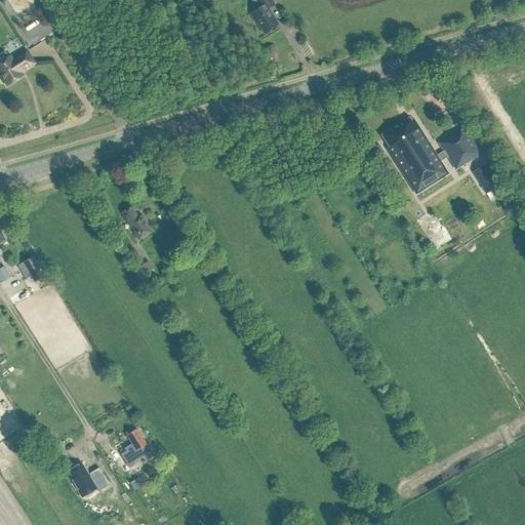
[(256,22),(264,33),(278,25),(268,8),(274,4),(271,0),(255,0),(260,7),(250,13),(255,23),(256,22)]
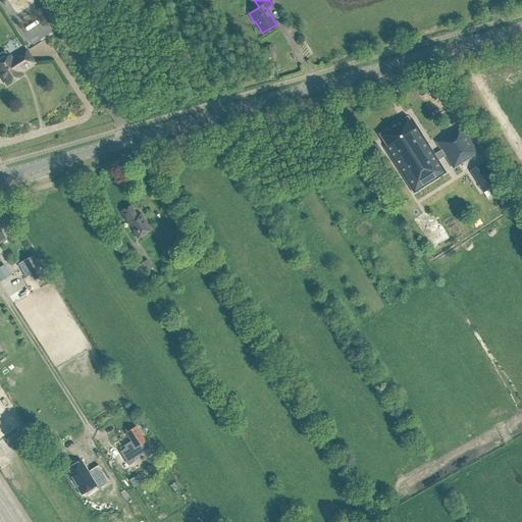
[(11,57),(0,63),(0,72),(7,84),(21,74),(20,71),(34,63),(27,51),(12,59),(11,57)]
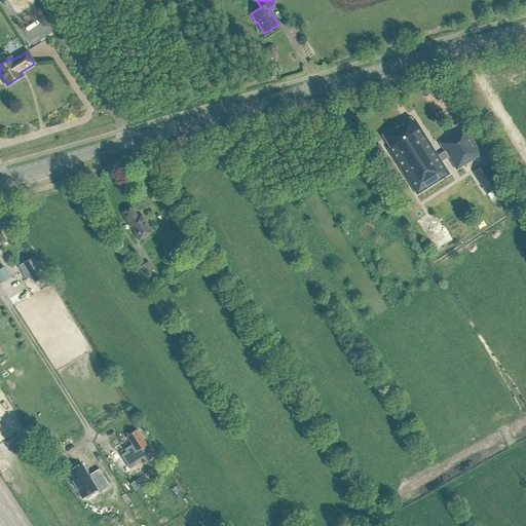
[(417,194),(449,174),(414,119),(412,121),(410,118),(382,136),(390,147),(387,149),(417,194)]
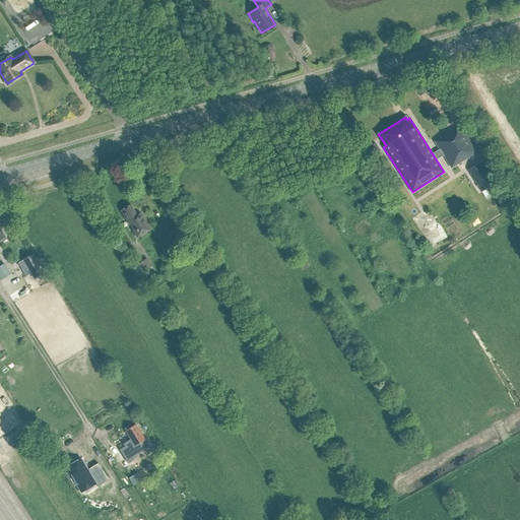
[(451,168),(475,151),(460,128),(452,133),(451,131),(435,141),(451,168)]
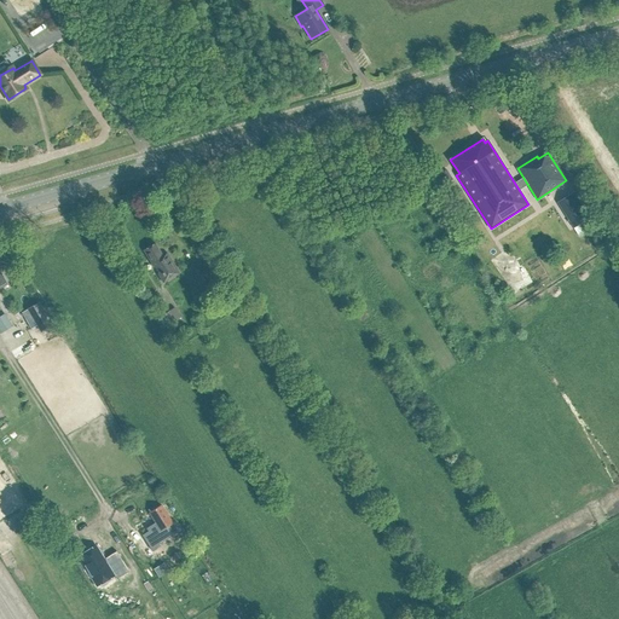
[(445,172),(439,175),(445,184),(451,180),(445,172)]
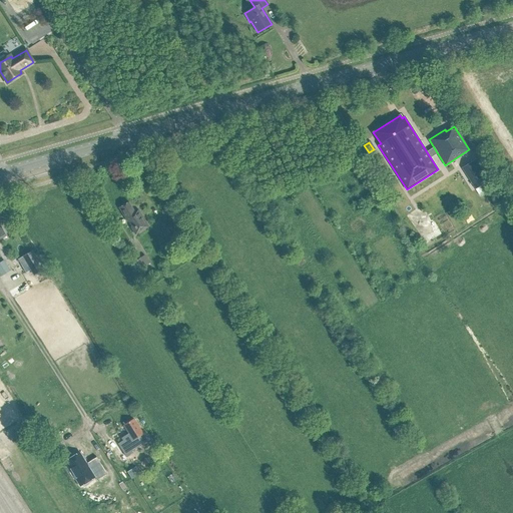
[(470,180),(483,172),(477,161),(463,170),(470,180)]
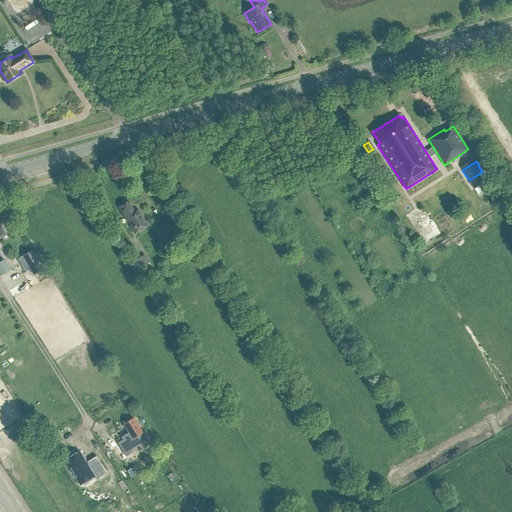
[(448,189),(438,194),(436,191),(431,193),(438,207),(454,200),(448,189)]
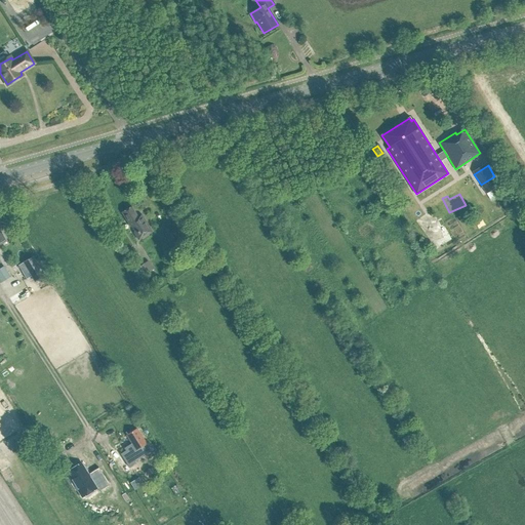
[(138,240),(152,232),(142,214),(137,216),(131,206),(122,212),(130,227),(133,228),(134,231),(134,233),(138,240)]
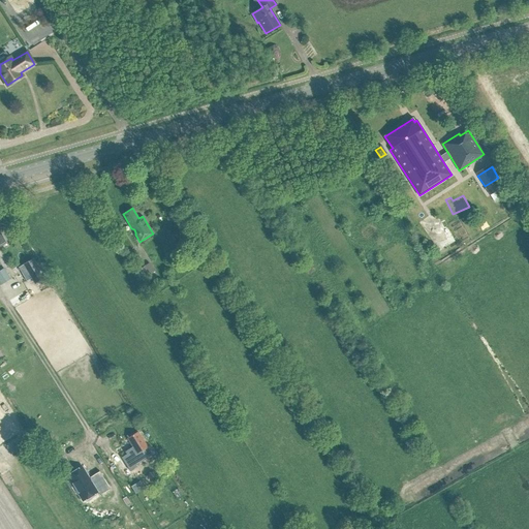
[(172,244),(180,239),(173,227),(164,232),(172,244)]
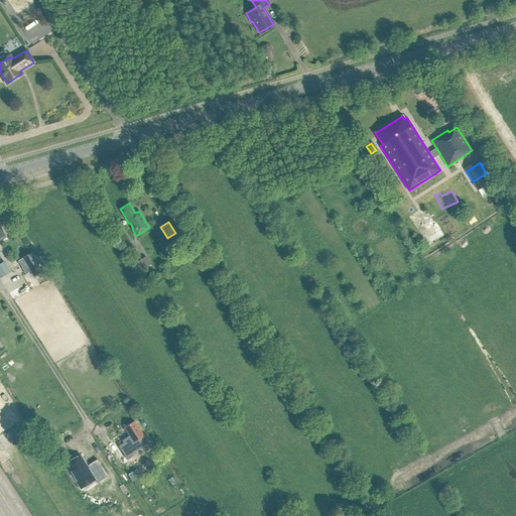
[(123,243),(129,239),(125,233),(119,237),(123,243)]
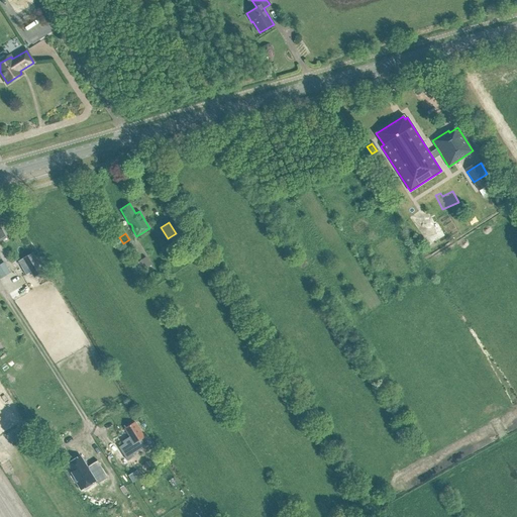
[(442,246),(446,256),(452,254),(448,244),(442,246)]
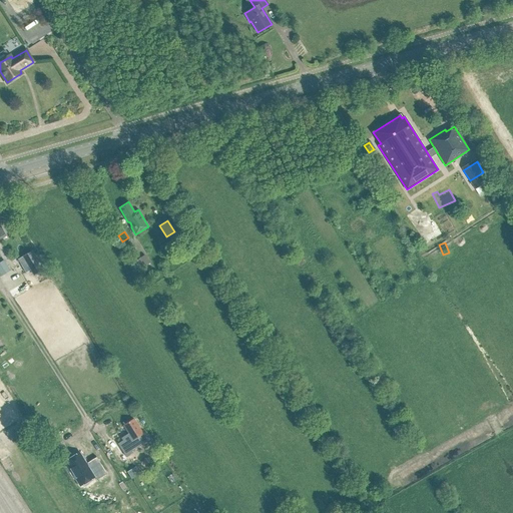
[(23,257),(18,260),(26,274),(31,271),(34,276),(43,271),(32,251),(23,257)]
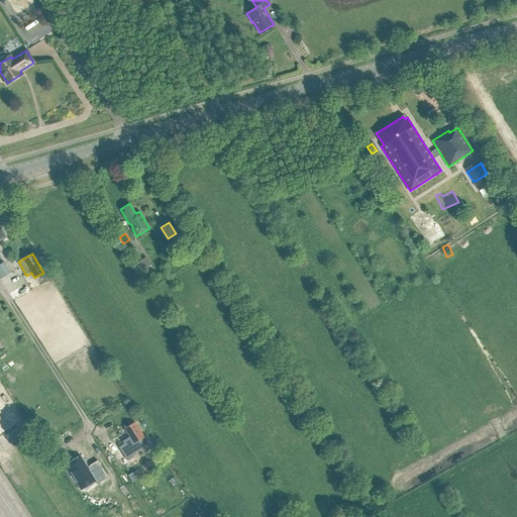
[(137,263),(138,264),(133,267),(137,273),(142,270),(143,271),(151,265),(145,256),(137,263)]
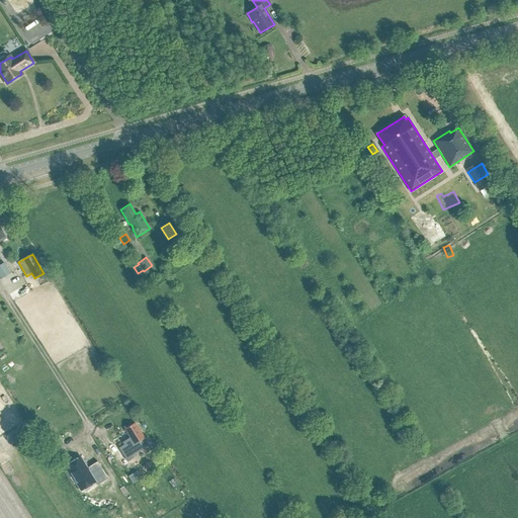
[(3,264),(0,265),(0,276),(1,279),(9,275),(3,264)]
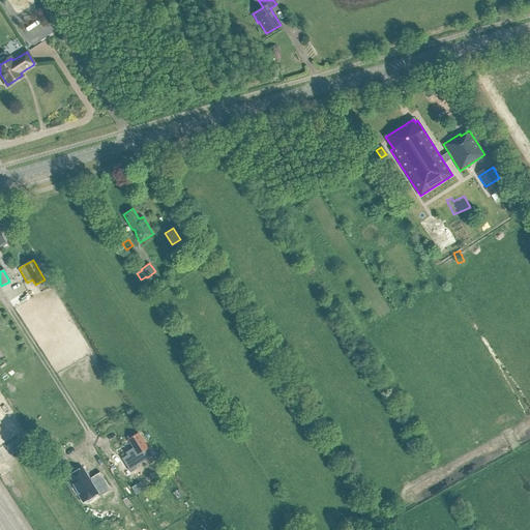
[(127,455),(122,459),(130,472),(137,468),(136,466),(154,453),(150,447),(148,448),(147,448),(138,433),(127,439),(133,447),(135,450),(127,455)]
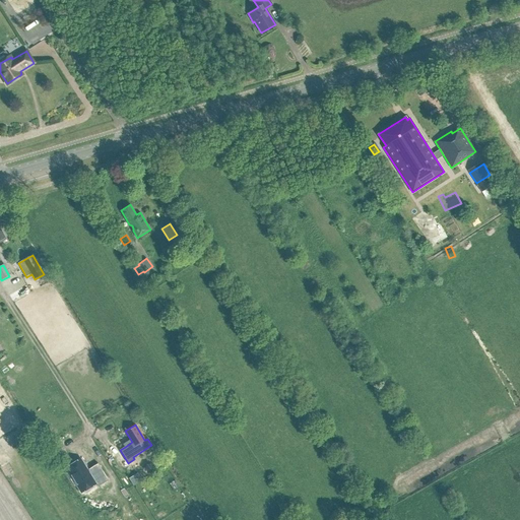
[(96,463),(86,469),(79,459),(71,464),(65,468),(77,488),(91,478),(96,488),(108,480),(96,463)]
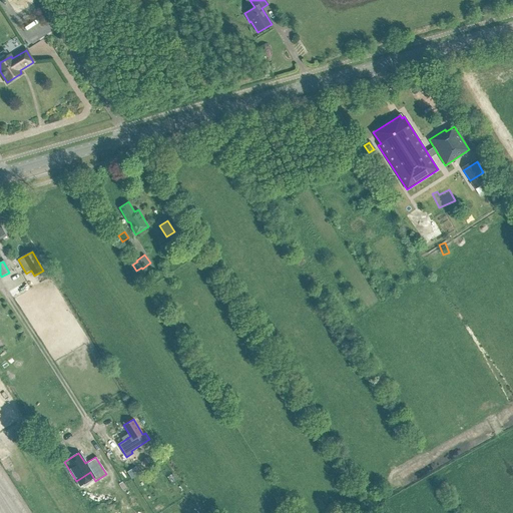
[(135,467),(127,472),(131,478),(139,473),(135,467)]
